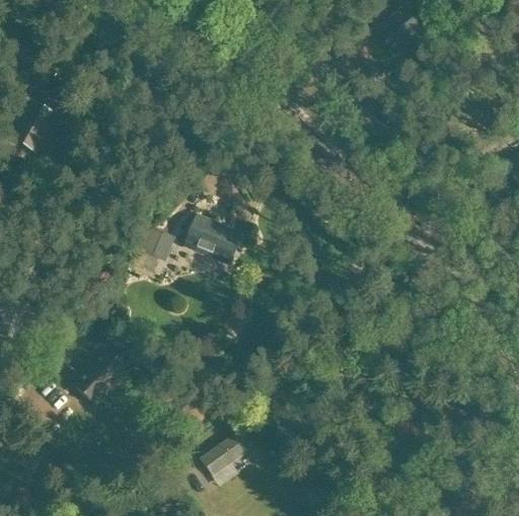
[(395,51),(420,31),(403,11),(380,30),(395,51)]
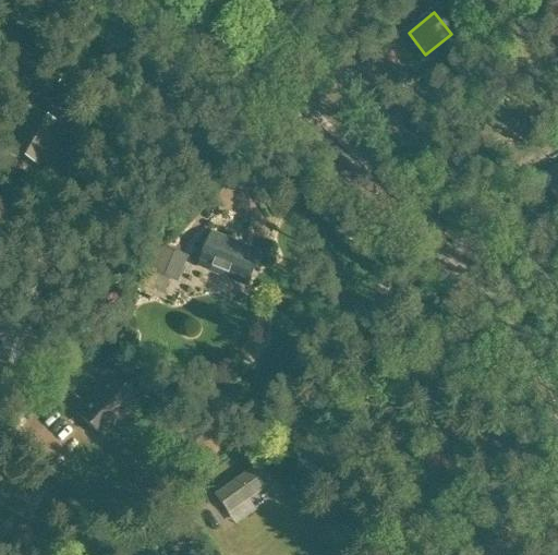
[(35,161),(55,125),(31,112),(11,148),(35,161)]
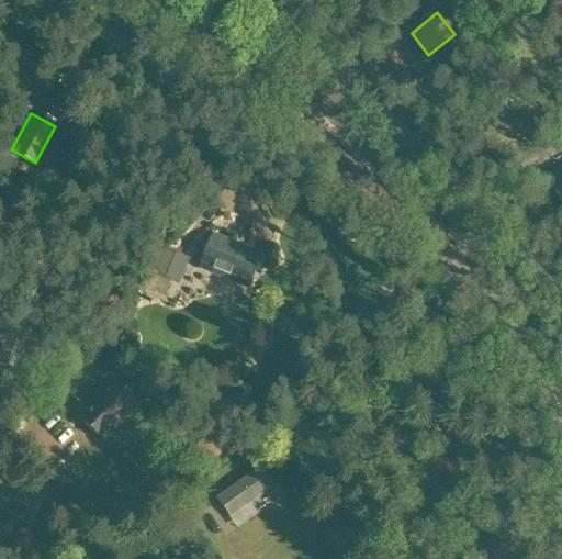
[(561,170),(551,178),(561,194),(561,170)]
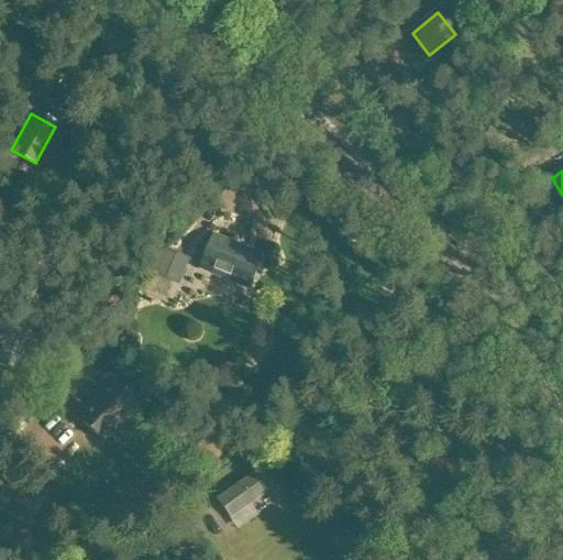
[(263,256),(252,252),(214,238),(212,241),(208,239),(198,264),(202,265),(202,266),(251,286),(263,256)]
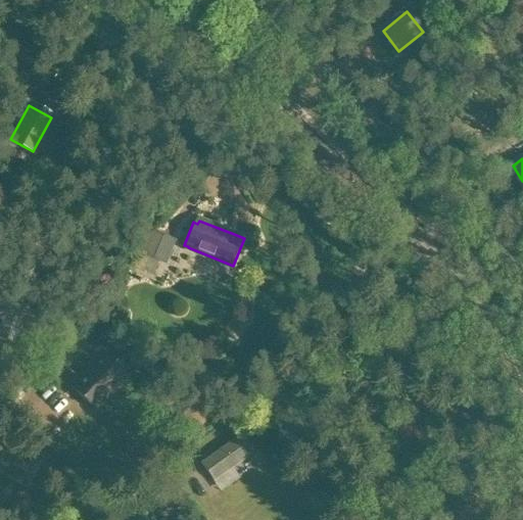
[(165,264),(175,239),(150,230),(141,253),(165,264)]
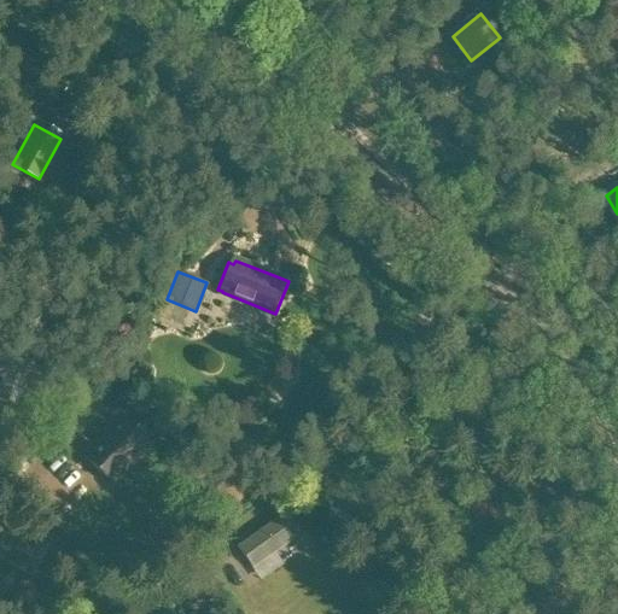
[(0,374),(3,375),(0,381),(0,397),(16,402),(27,363),(0,354),(0,374)]
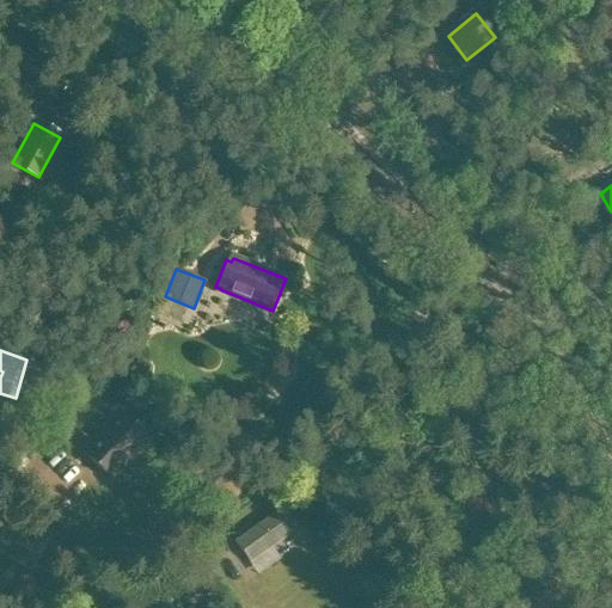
[(117,413),(85,449),(112,474),(145,438),(117,413)]
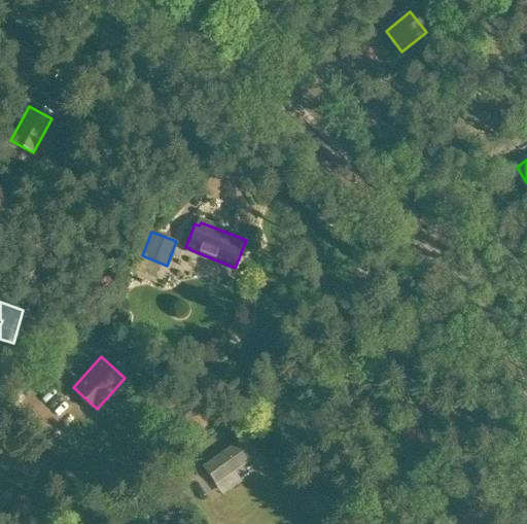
[(181,420),(194,431),(203,421),(189,410),(181,420)]
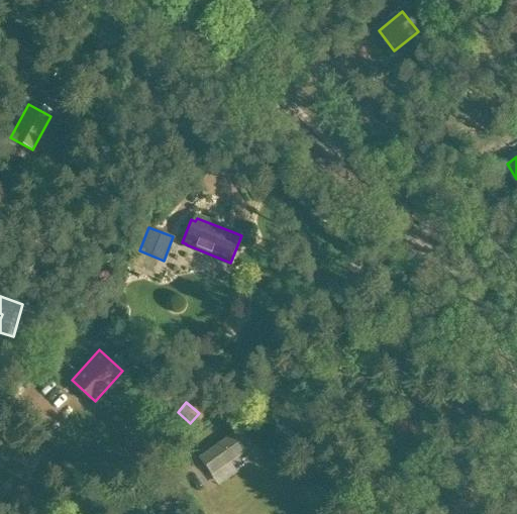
[(234,472),(228,463),(249,447),(235,428),(198,456),(211,475),(212,474),(219,483),(234,472)]
